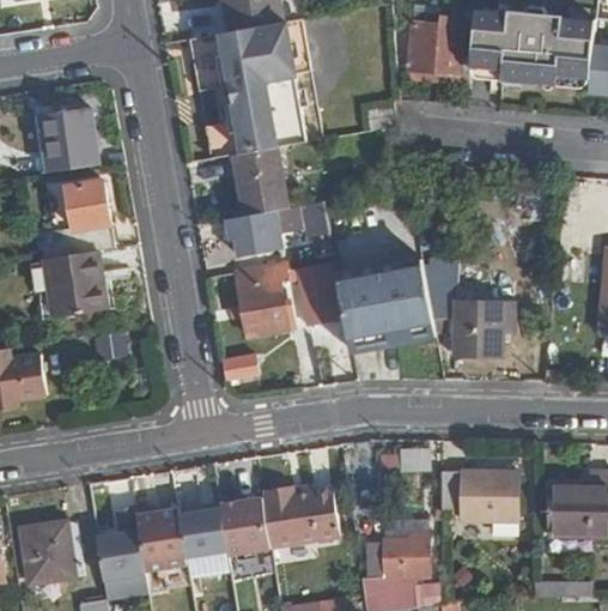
[(281,22),(277,0),(231,0),(237,30),(281,22)]
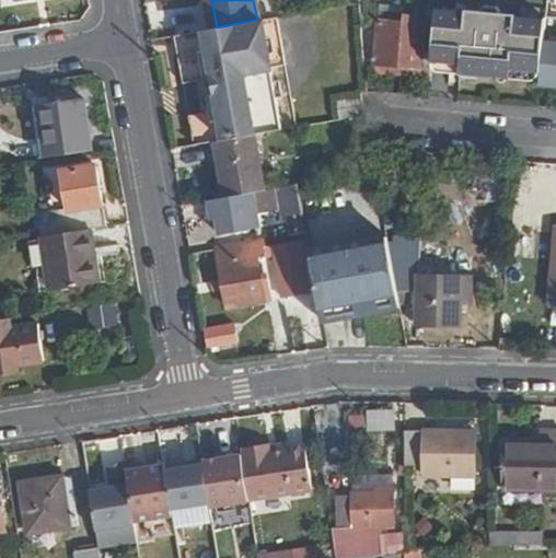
[(540,41),(542,15),(433,3),(431,18),(427,61),(456,64),(455,73),(507,79),(509,69),(536,72),(540,41)]
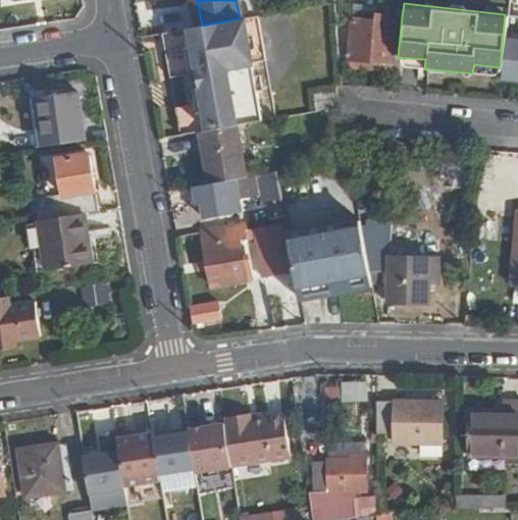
[(517,39),(517,4),(506,3),(505,14),(503,38),(517,39)]
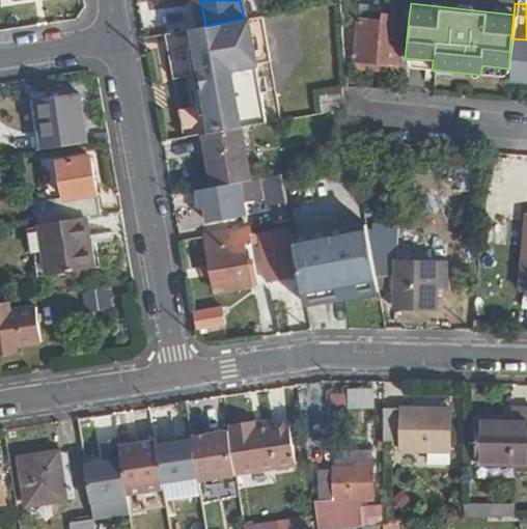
[(405,58),(409,17),(381,14),(380,22),(357,19),(353,59),(404,65),(405,58)]
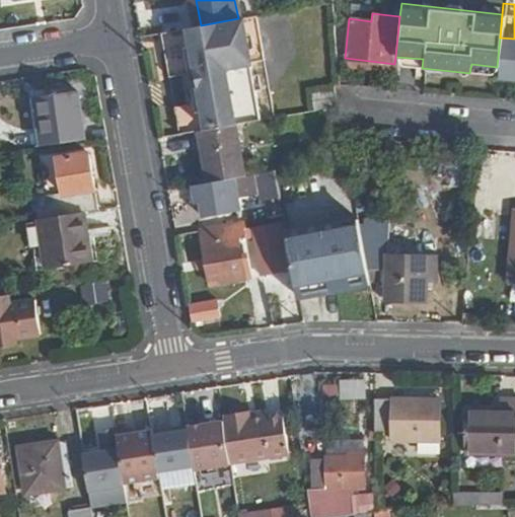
[(258,121),(238,18),(201,25),(158,33),(166,77),(179,75),(185,105),(172,108),(177,136),(194,133),(234,126),(258,121)]
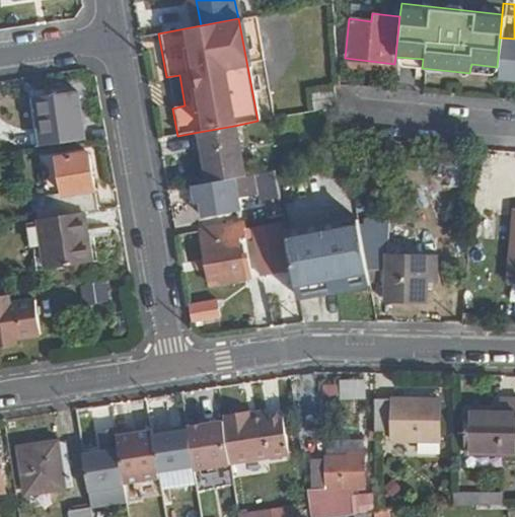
[(337,103),(334,89),(309,93),(312,108),(337,103)]
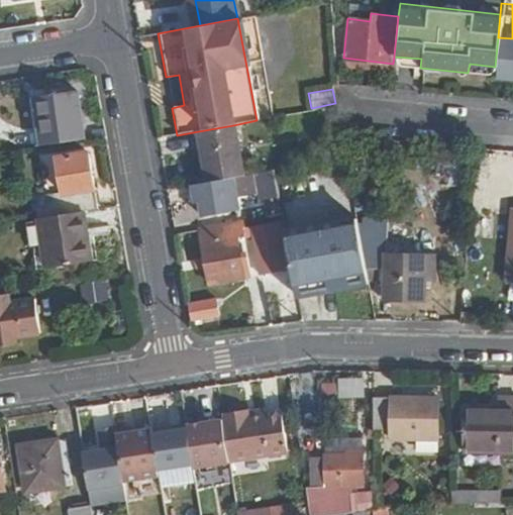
[(80,139),(73,92),(30,98),(38,145),(80,139)]
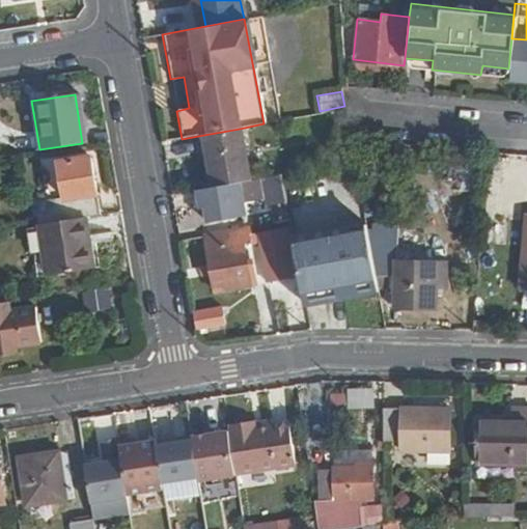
[(248,179),(240,129),(198,136),(207,187),(248,179)]
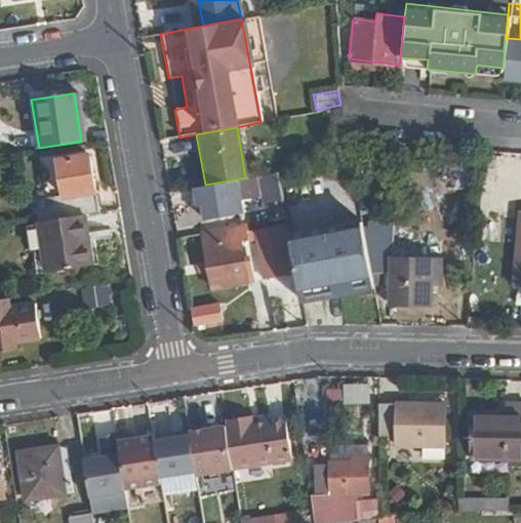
[(95,212),(85,154),(55,160),(62,196),(33,201),(36,222),(39,222),(84,214),(95,212)]
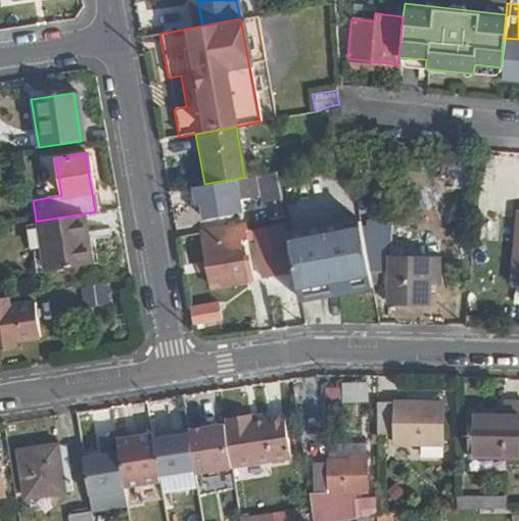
[(91,264),(84,214),(39,221),(46,271),(91,264)]
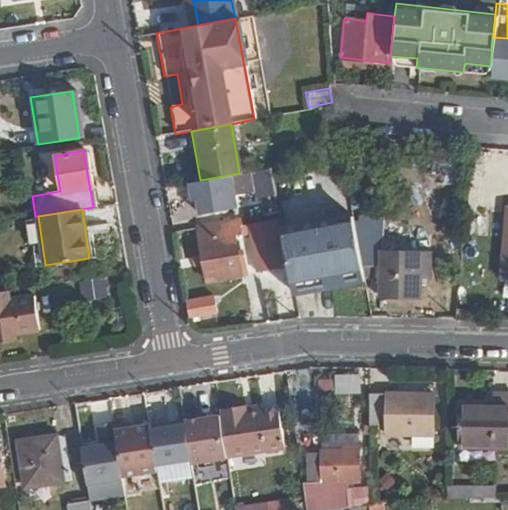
[(283,265),(276,219),(239,226),(238,220),(195,228),(204,282),(240,276),(233,236),(240,235),(241,240),(254,237),(260,269),(283,265)]
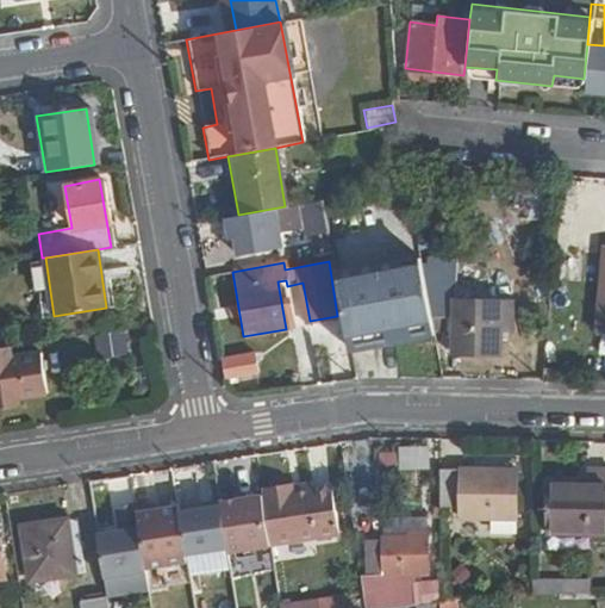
[(425,275),(423,264),(336,279),(349,351),(436,334),(432,320),(425,275)]
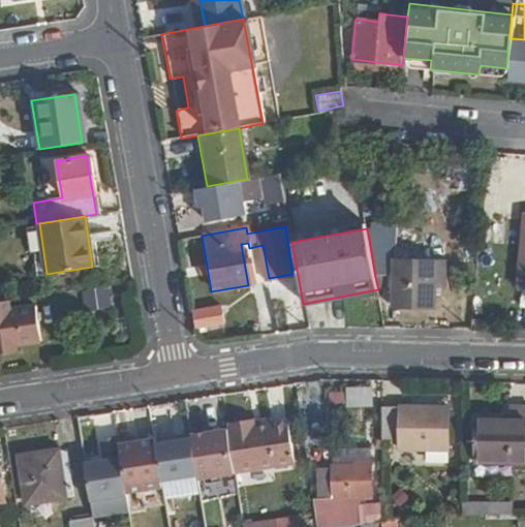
[(432,309),(434,277),(442,278),(444,262),(394,259),(394,240),(369,239),(375,277),(393,278),(392,307),(432,309)]
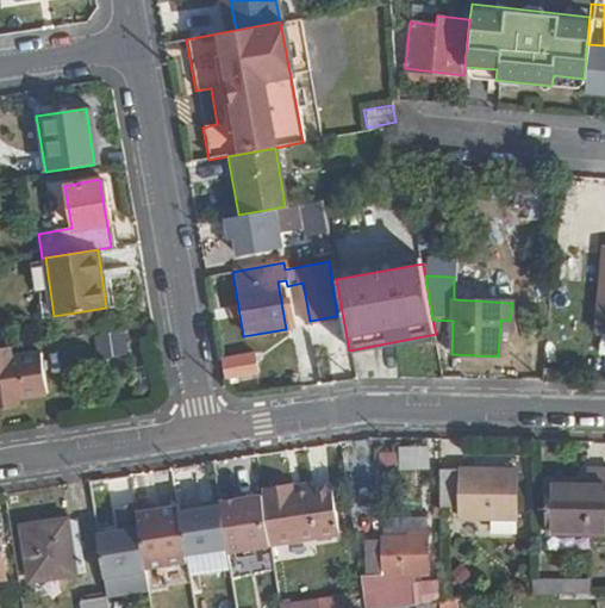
[(63,365),(120,359),(118,330),(61,336),(63,365)]
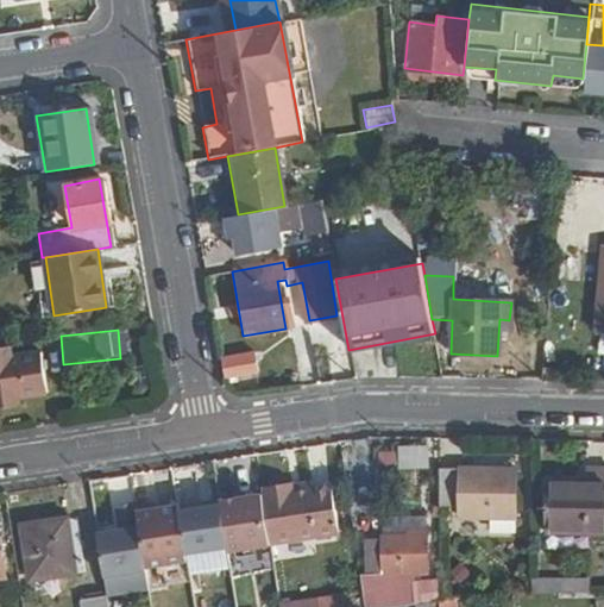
[(49,394),(42,352),(10,357),(7,346),(0,348),(0,407),(18,405),(18,399),(49,394)]
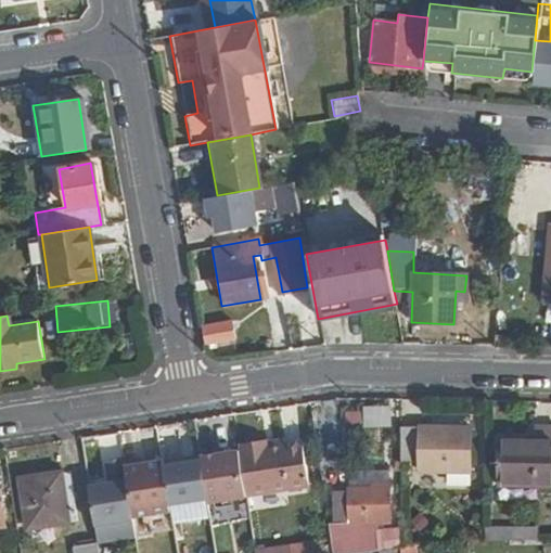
[(245,336),(242,319),(200,326),(203,343),(245,336)]
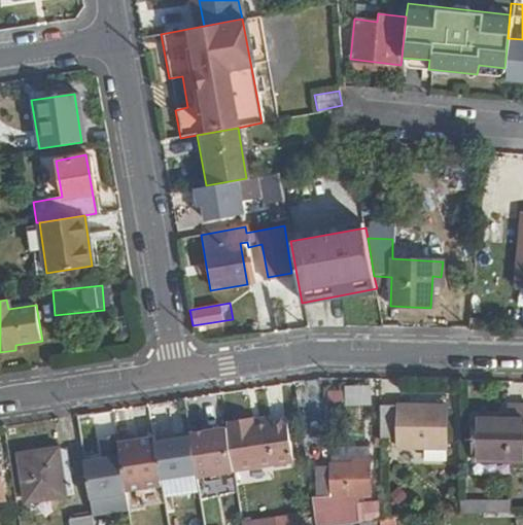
[(362,382),(339,383),(340,403),(363,401),(362,382)]
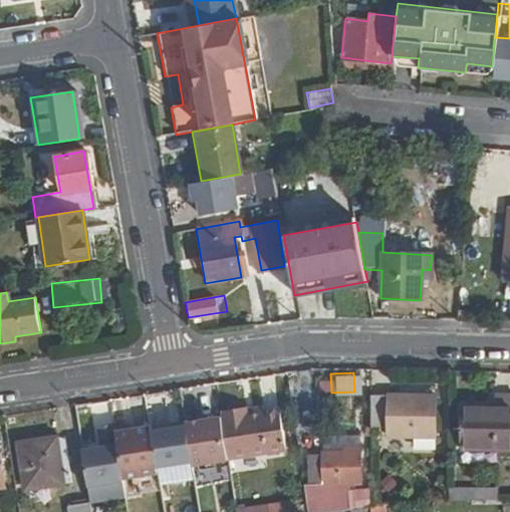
[(381,428),(381,395),(365,395),(365,428),(381,428)]
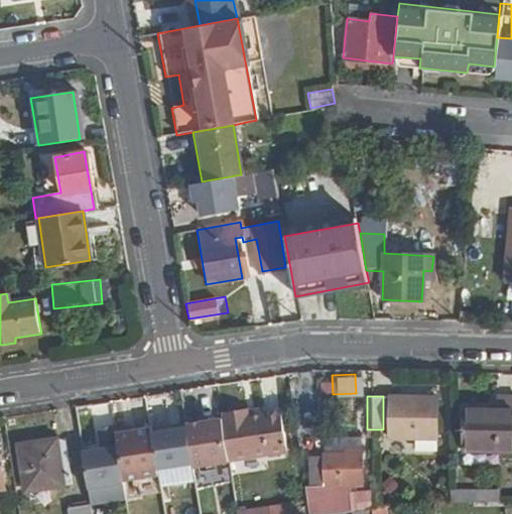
[(433,439),(434,396),(386,396),(385,439),(433,439)]
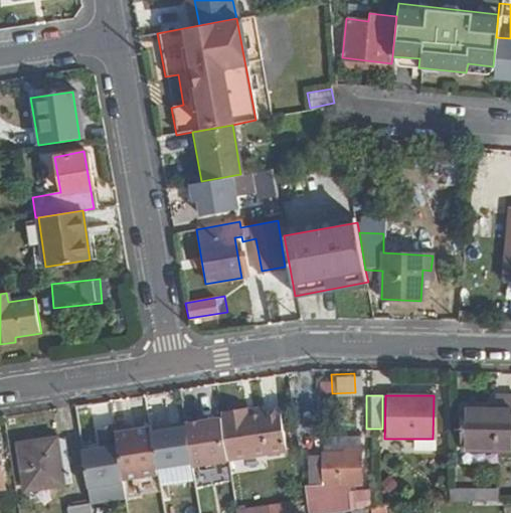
[(510,451),(510,395),(491,395),(490,407),(458,405),(457,450),(510,451)]
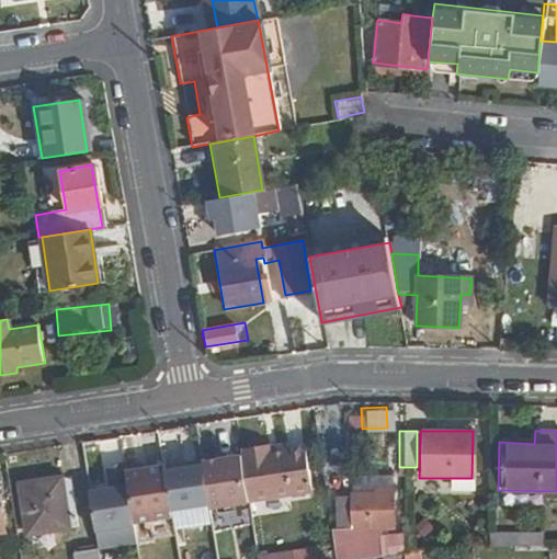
[(309,493),(302,448),(263,455),(261,448),(237,453),(238,456),(246,502),(309,493)]
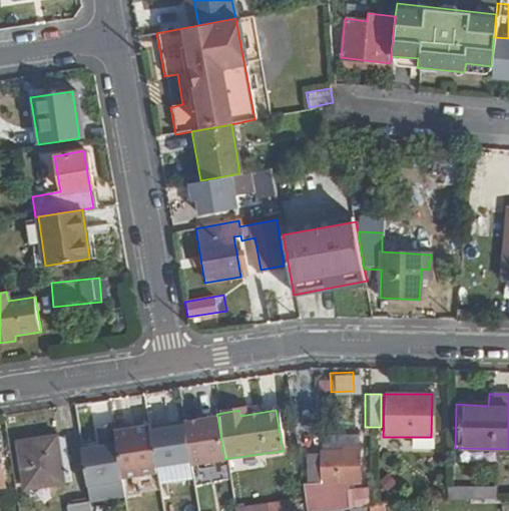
[(224,459),(217,417),(180,423),(187,460),(188,466),(224,459)]
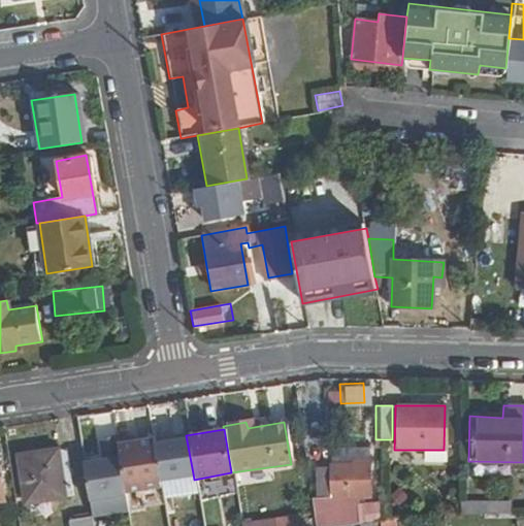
[(115,442),(113,434),(97,437),(100,460),(80,462),(87,500),(123,495),(120,480),(115,442)]
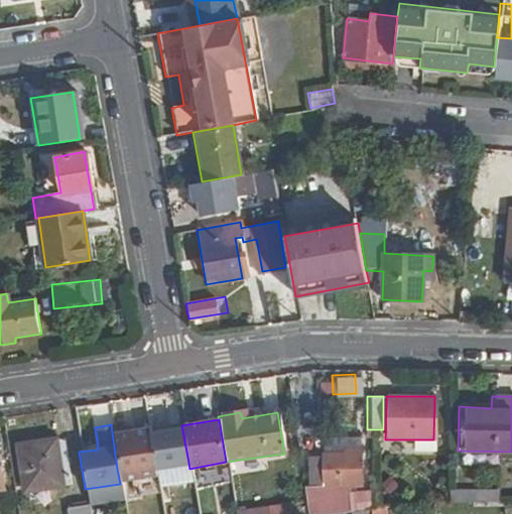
[(188,463),(181,425),(146,431),(152,464),(152,468),(188,463)]
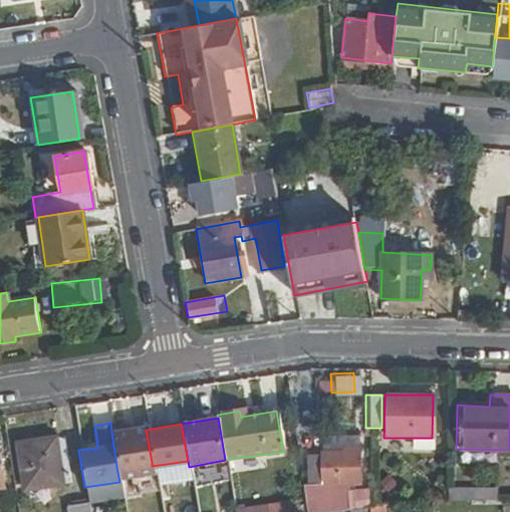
[(146,430),(146,426),(111,431),(116,467),(152,462),(146,430)]
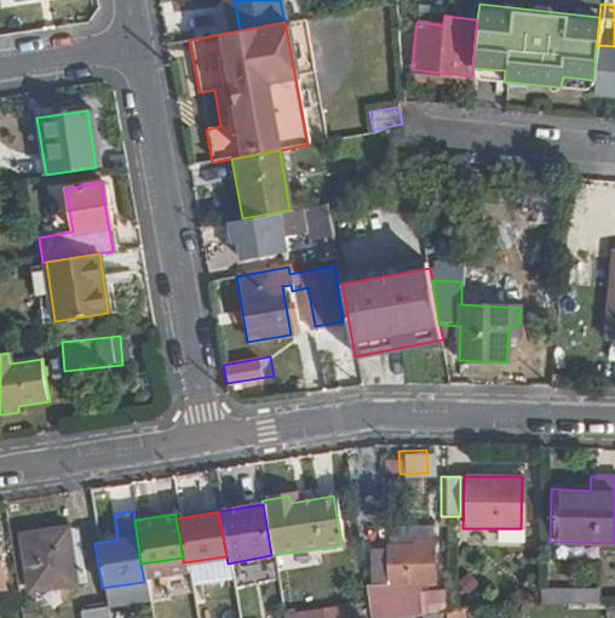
[(87,583),(82,556),(70,559),(67,526),(19,533),(29,591),(87,583)]
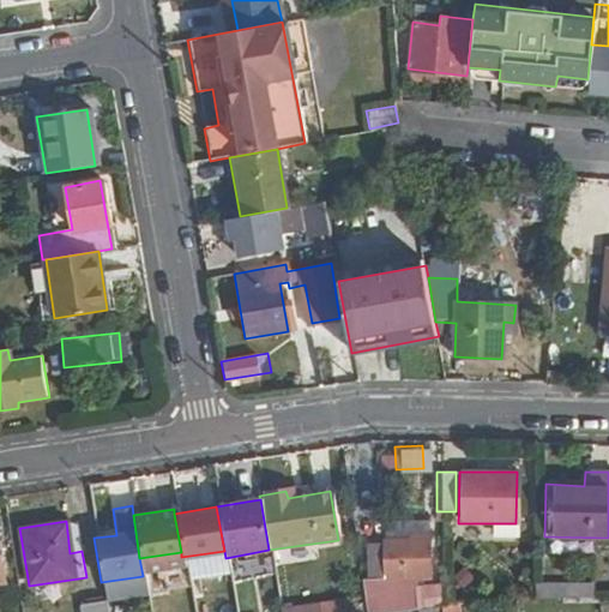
[(426,579),(424,533),(406,533),(406,541),(383,543),(383,567),(357,568),(365,611),(381,611),(384,580),(426,579)]
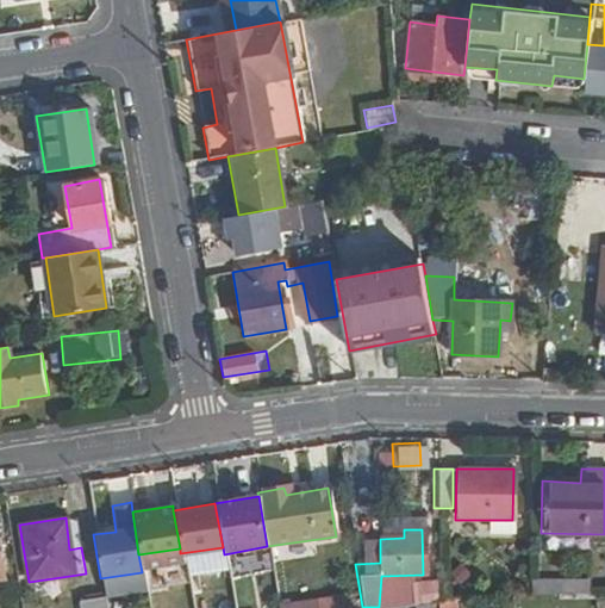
[(584,591),(585,577),(530,576),(530,590),(584,591)]
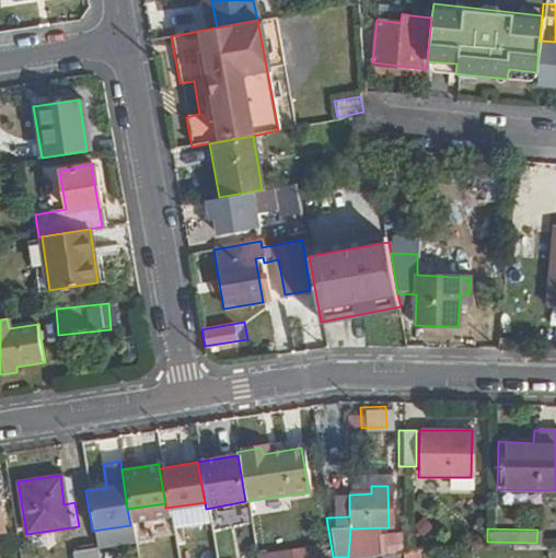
[(95,557),(94,547),(70,550),(70,557),(95,557)]
